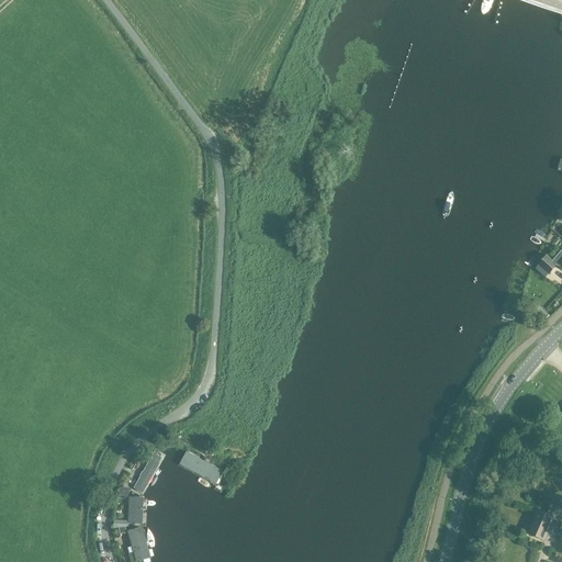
[(550,274),(558,266),(547,257),(539,266),(550,274)]
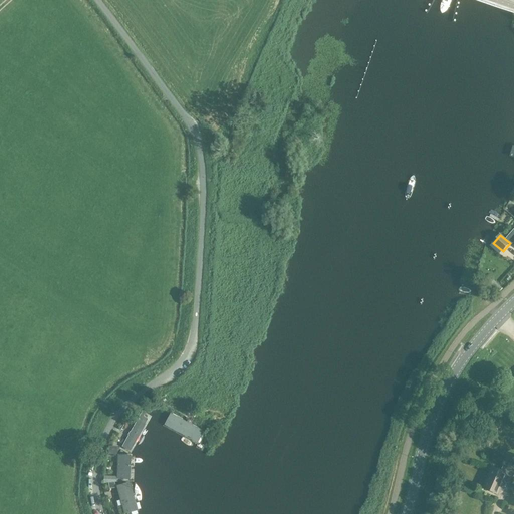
[(478,425),(483,415),(471,409),(465,419),(478,425)]
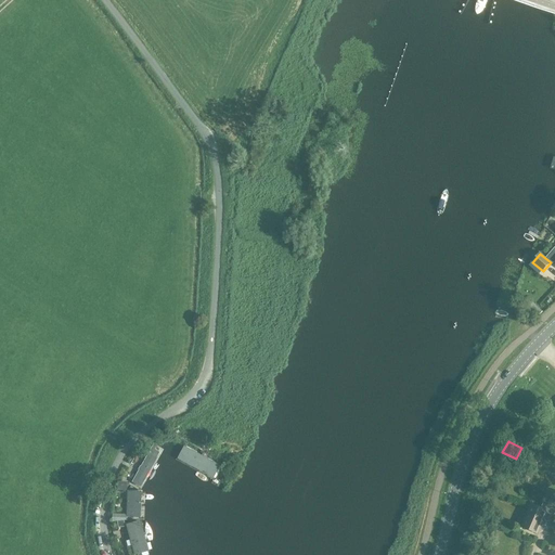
[(220,466),(184,446),(178,459),(214,478),(220,466)]
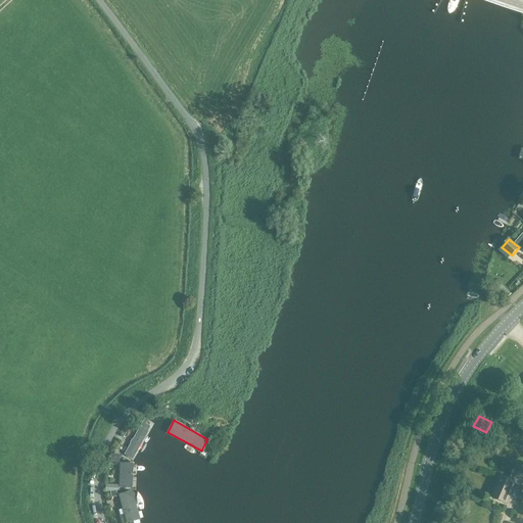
[(150,426),(141,422),(124,455),(132,460),(150,426)]
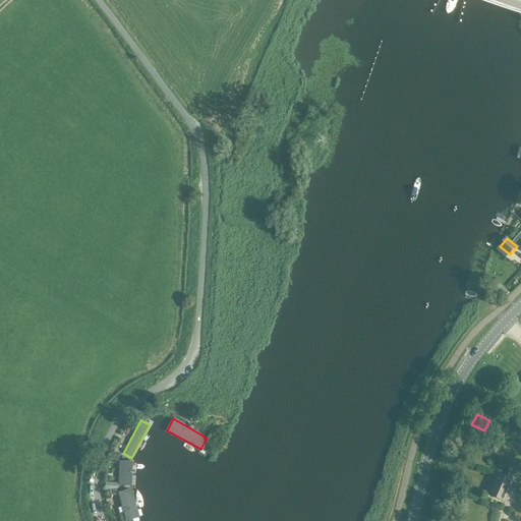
[(127,462),(119,461),(117,485),(125,486),(127,462)]
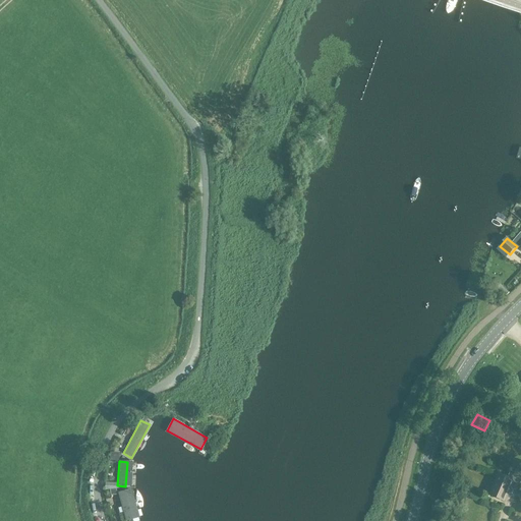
[(508,476),(500,472),(490,493),(506,500),(514,479),(520,482),(520,481),(520,473),(511,469),(508,476)]
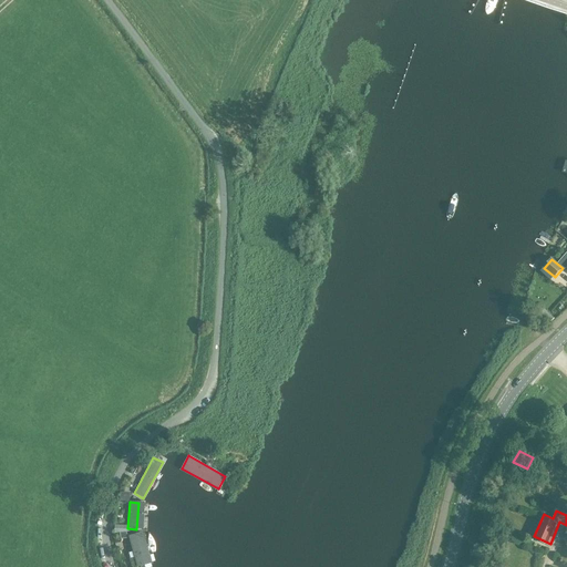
[(141,566),(152,564),(142,532),(126,536),(135,566),(141,566)]
